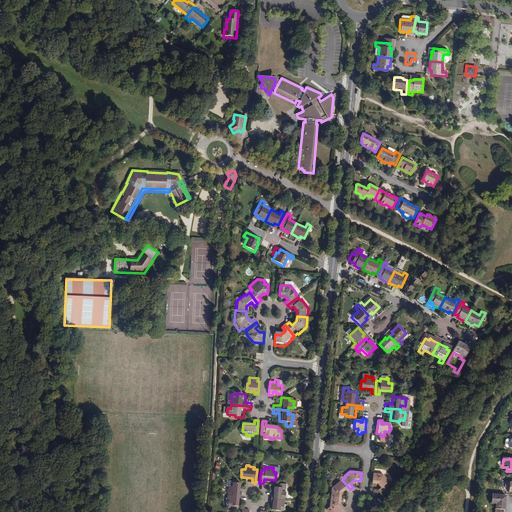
[(381,486),(378,489),(380,492),(390,484),(388,481),(389,480),(385,476),(372,474),(371,482),(378,482),(381,486)]
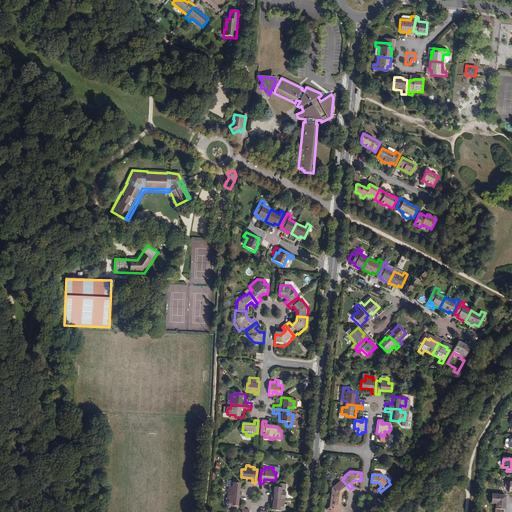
[(347,492),(350,489),(342,480),(339,482),(338,481),(331,487),(330,497),(340,498),(340,492),(344,489),(347,492)]
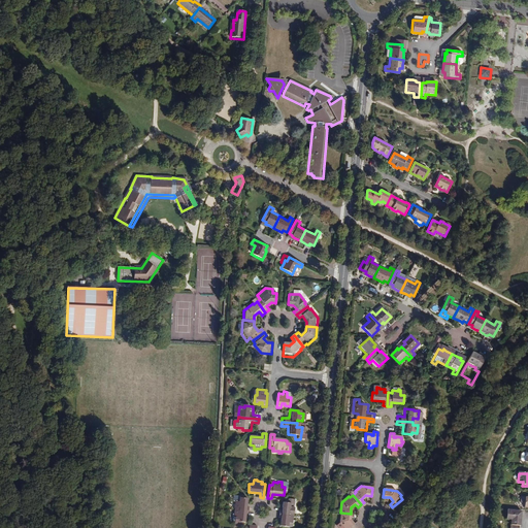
[(236,503),(235,508),(249,509),(249,505),(246,505),(248,497),(240,496),(239,500),(235,500),(234,503),(236,503)]
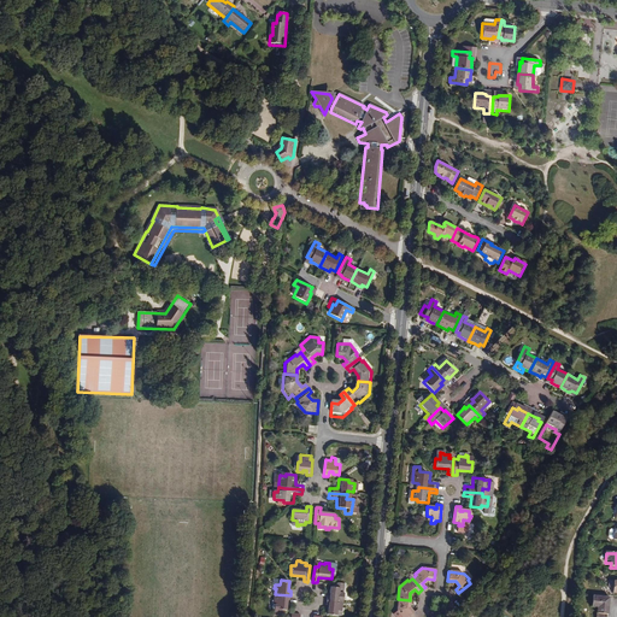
[(328,594),(327,600),(344,601),(344,595),(345,595),(346,583),(338,582),(338,586),(331,586),(330,594),(328,594)]
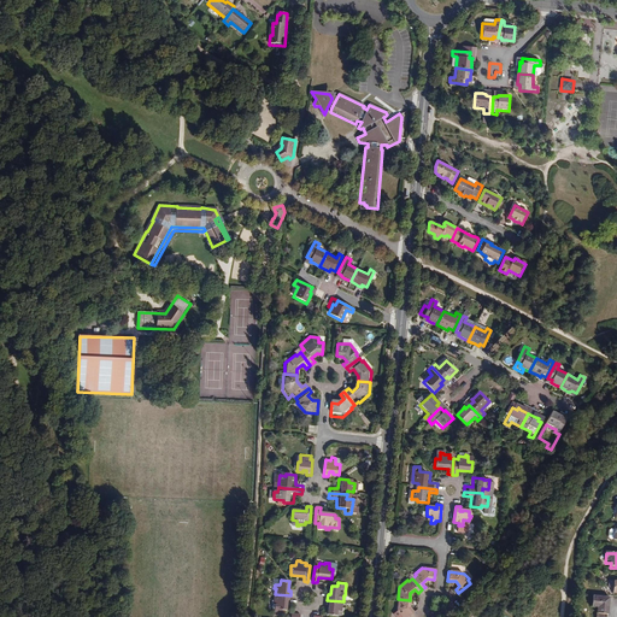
[(291,595),(275,594),(274,599),(272,599),(272,604),(278,604),(277,609),(287,610),(288,600),(291,600),(291,595)]
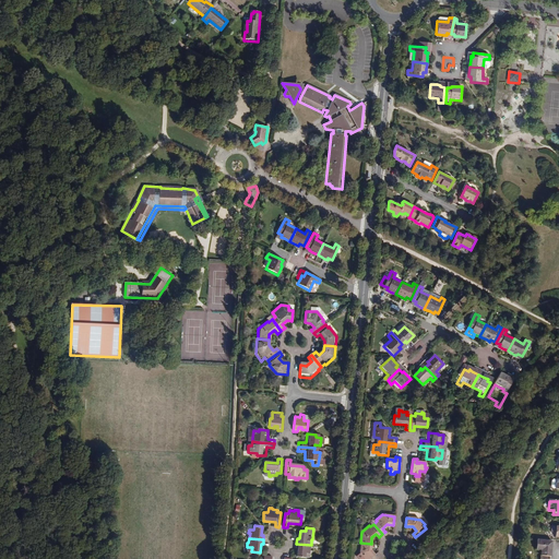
[(552,540),(536,539),(535,549),(540,550),(539,558),(549,558),(549,557),(550,557),(552,540)]
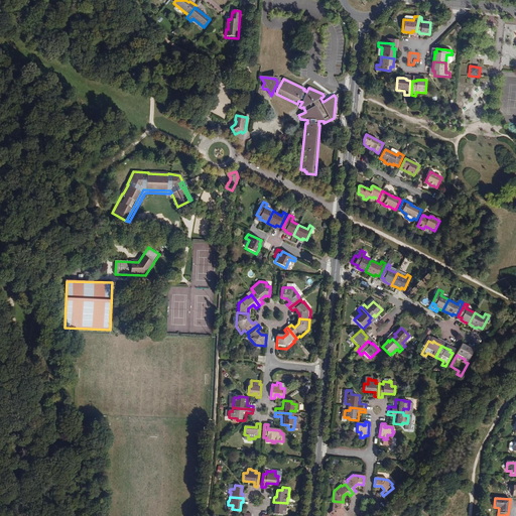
[(346,515),(351,512),(349,509),(345,512),(342,507),(343,502),(333,501),(332,510),(336,515),(346,515)]
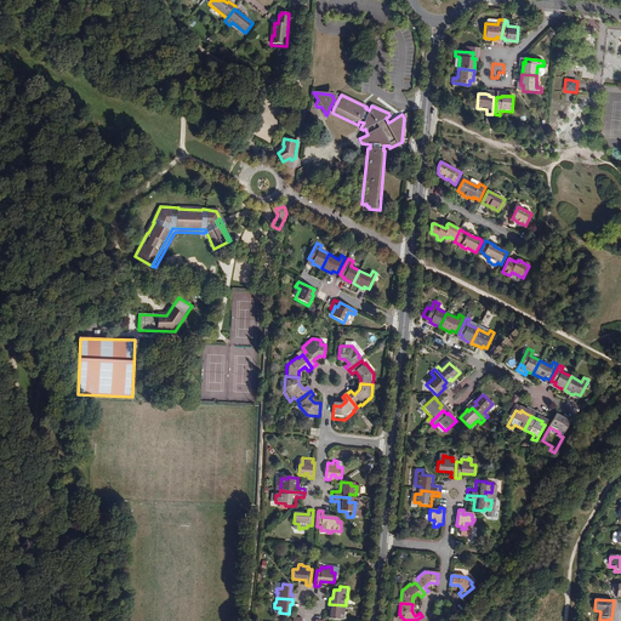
[(346,605),(329,604),(329,608),(331,608),(330,619),(345,620),(346,610),(345,610),(346,605)]
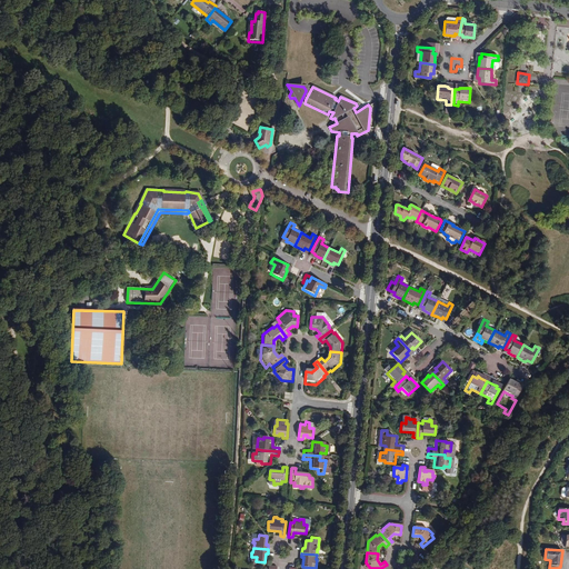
[(260,568),(261,562),(256,561),(257,557),(252,557),(252,561),(253,561),(252,567),(260,568)]
